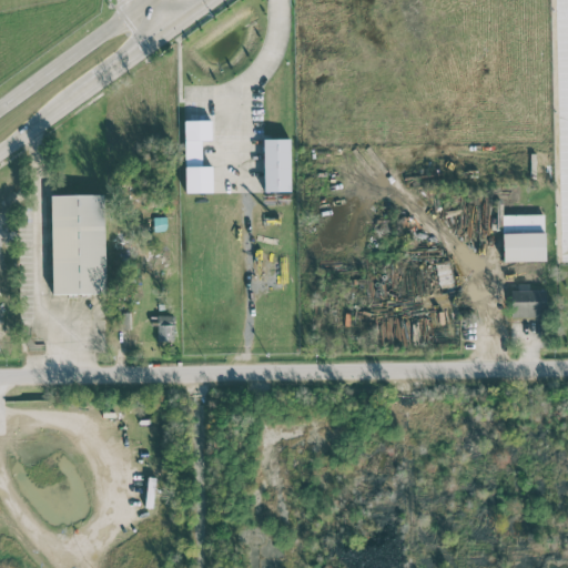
[(211,120),(184,120),(185,192),(212,192),(211,165),(201,165),(201,140),(211,139),(211,120)]
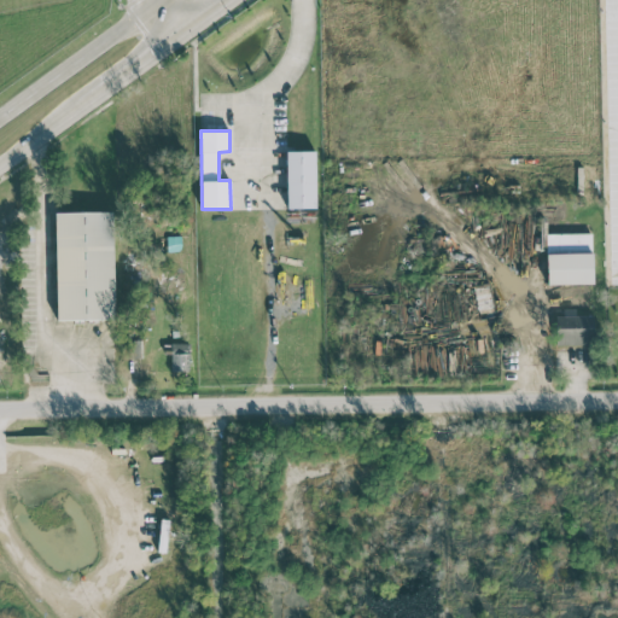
[(315,150),(286,151),(286,208),(315,208),(315,150)]
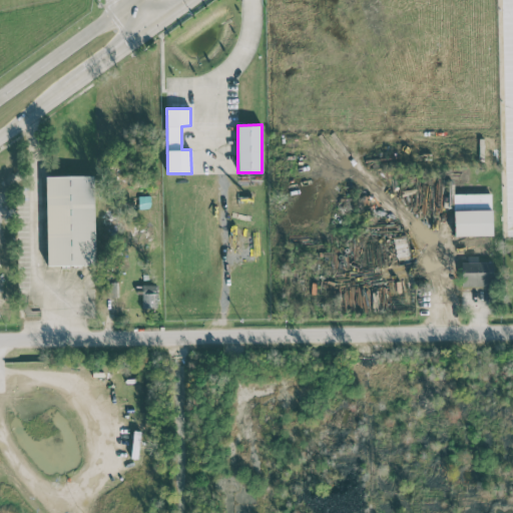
[(93,175),(44,176),(47,266),(95,265),(93,175)]
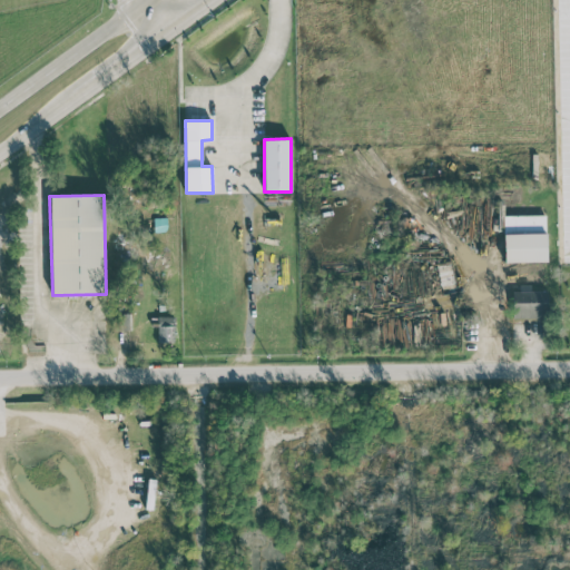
[(546,215),(503,215),(504,262),(546,261),(546,215)]
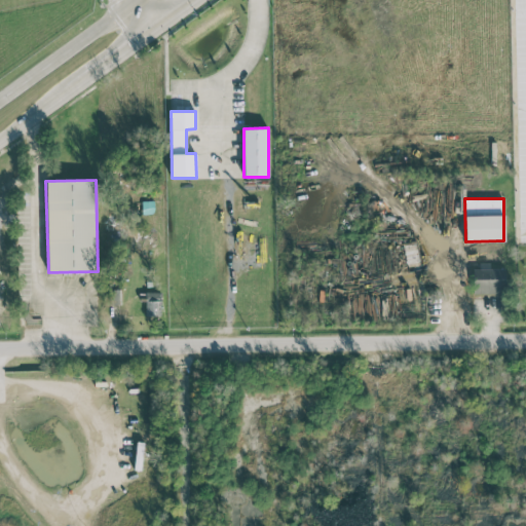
[(474,293),(505,293),(505,268),(473,268),(474,293)]
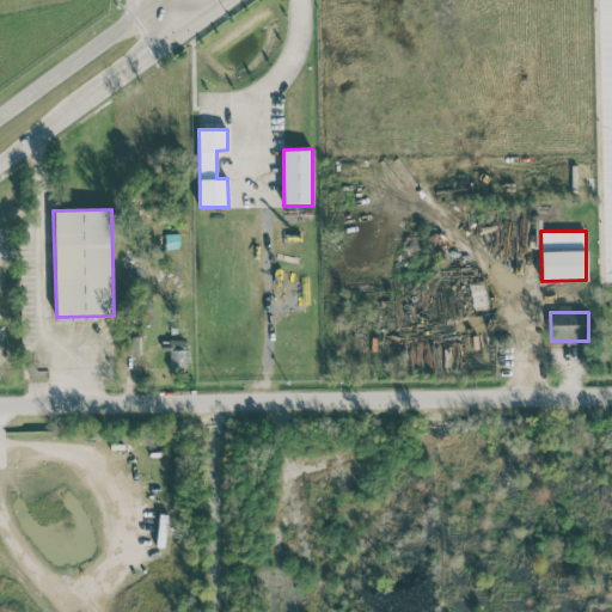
[(169,366),(187,367),(188,340),(170,338),(169,366)]
